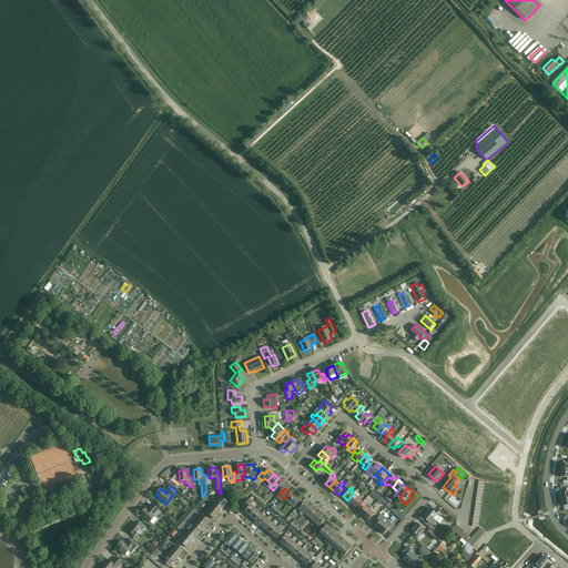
[(355,492),(353,494),(347,500),(352,504),(357,497),(359,495),(355,492)]
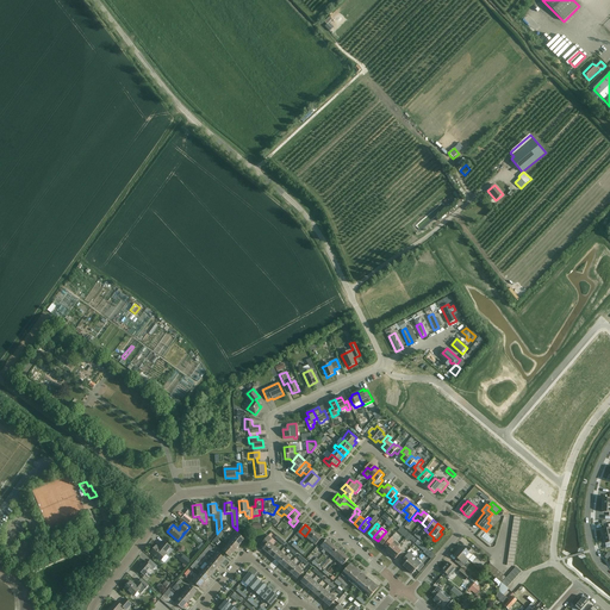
[(305,536),(310,541),(316,534),(310,529),(305,536)]
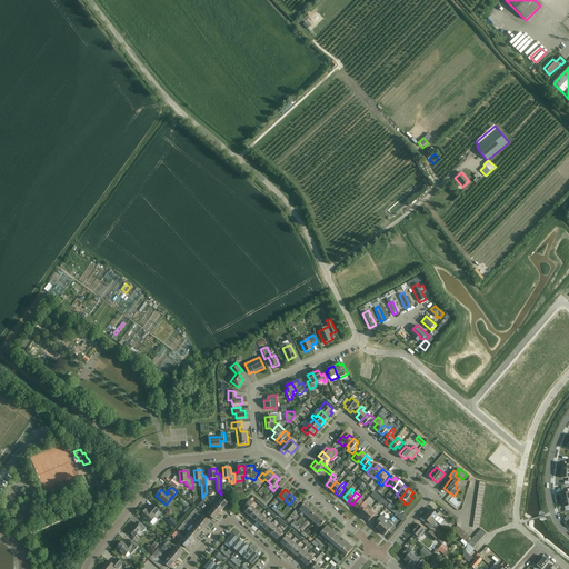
[(215,501),(217,503),(223,509),(228,503),(220,496),(215,501)]
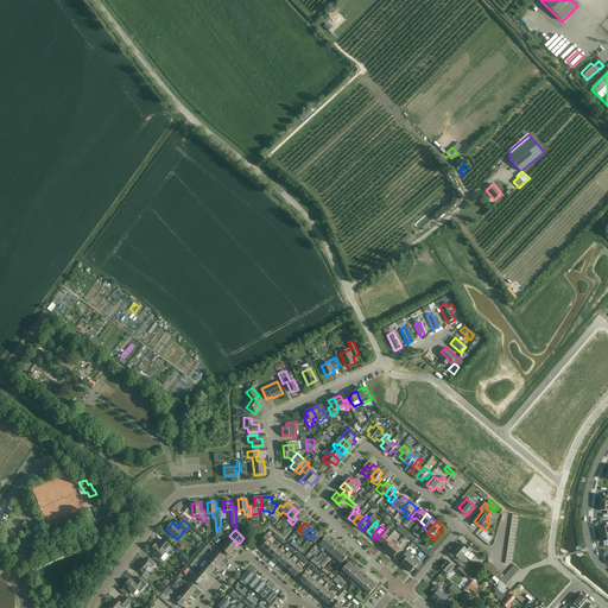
[(315,532),(309,539),(315,544),(321,537),(315,532)]
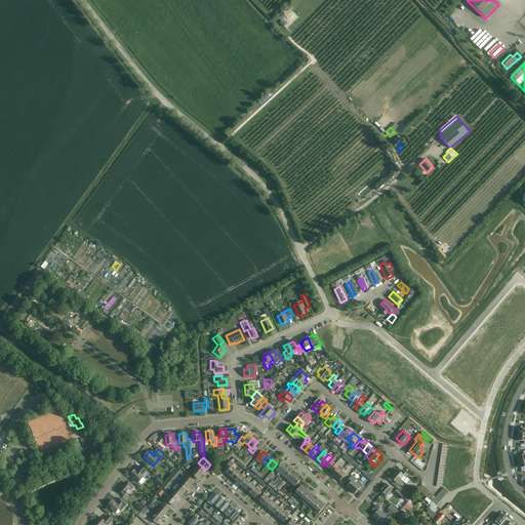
[(334,463),(330,459),(325,466),(329,470),(334,463)]
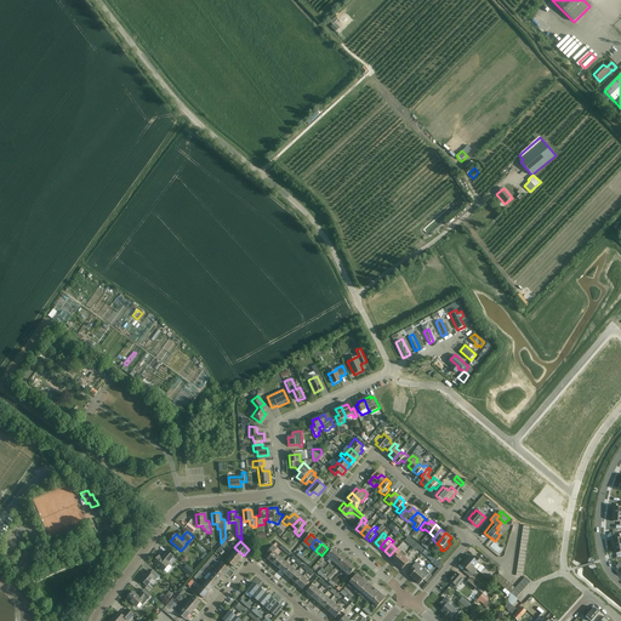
[(274,564),(280,557),(273,551),(275,548),(273,546),(266,554),(269,557),(268,559),(274,564)]
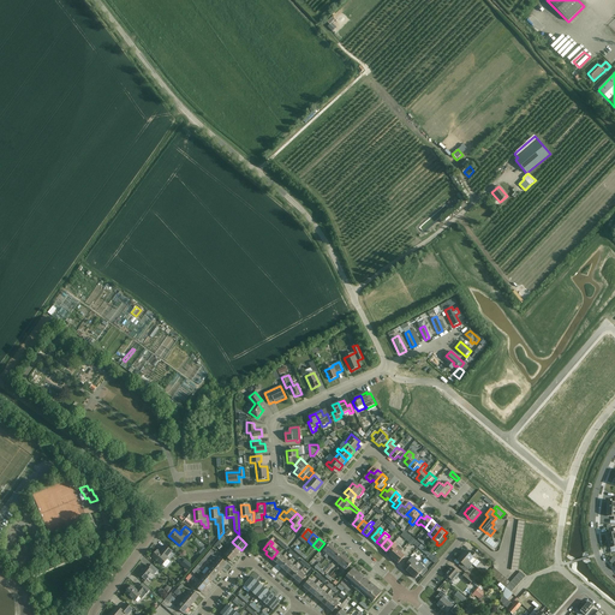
[(389,555),(394,560),(400,551),(402,549),(398,545),(394,543),(387,550),(390,554),(389,555)]
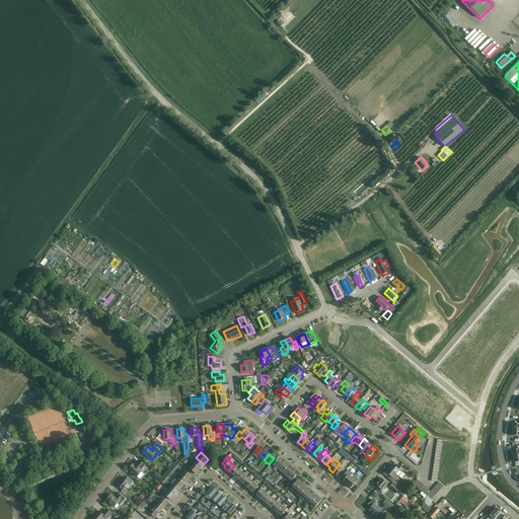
[(194,464),(200,469),(204,464),(198,459),(194,464)]
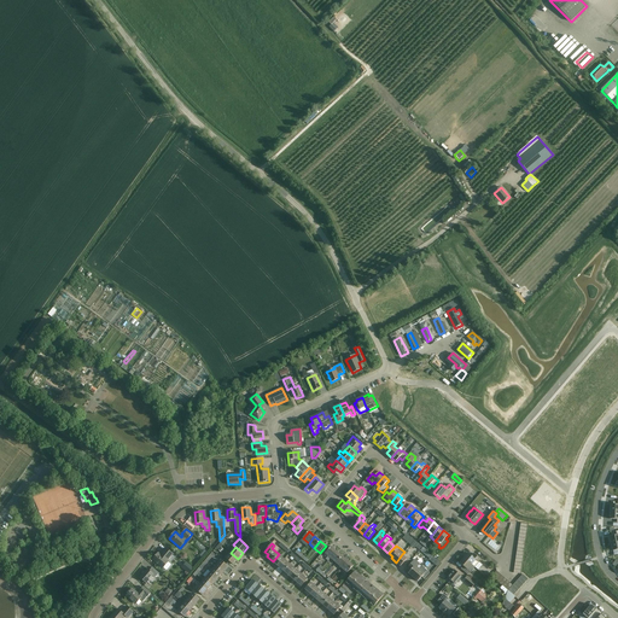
[(325,554),(331,559),(337,552),(331,547),(325,554)]
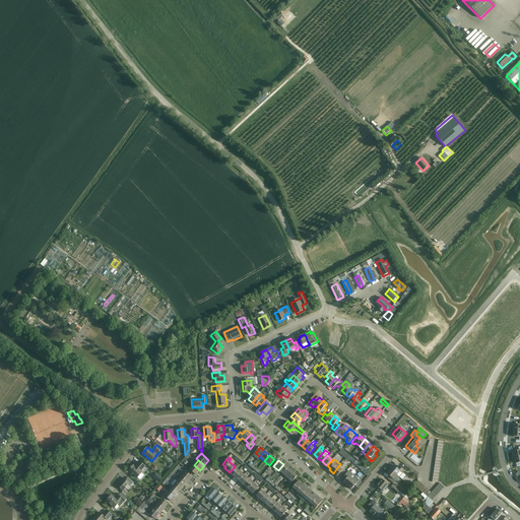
[(141,472),(145,466),(140,461),(135,467),(133,465),(129,470),(137,478),(142,472),(141,472)]
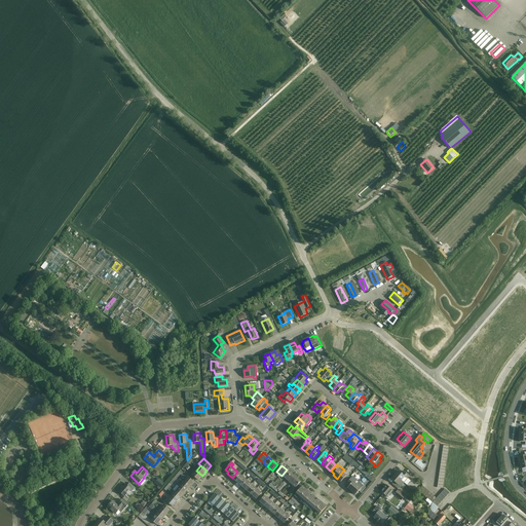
[(287,470),(282,476),(286,479),(291,474),(287,470)]
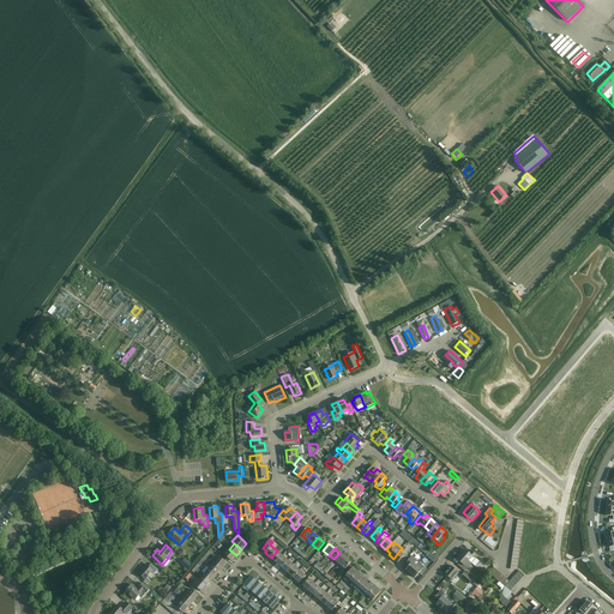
[(236,555),(229,549),(224,555),(232,561),(236,555)]
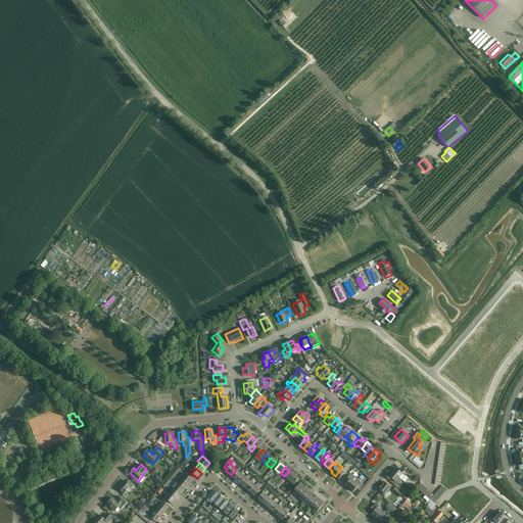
[(392,472),(399,478),(401,480),(406,476),(405,475),(407,473),(401,469),(399,471),(396,468),(392,472)]
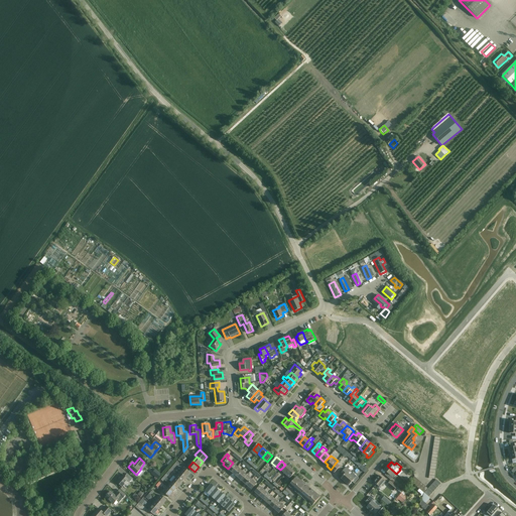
[(232,473),(237,467),(233,463),(228,469),(232,473)]
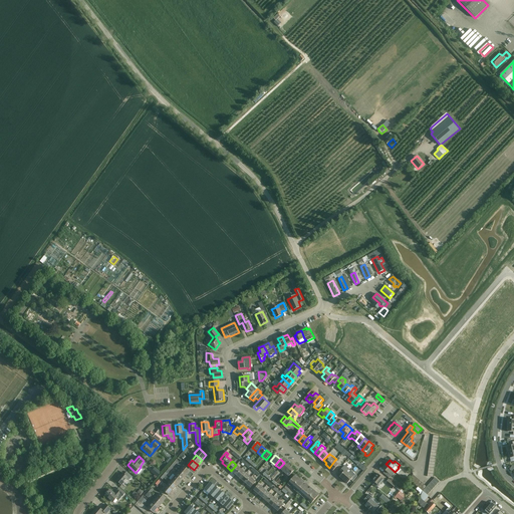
[(334,461),(329,468),(333,471),(335,469),(337,470),(341,466),(339,464),(338,465),(334,461)]
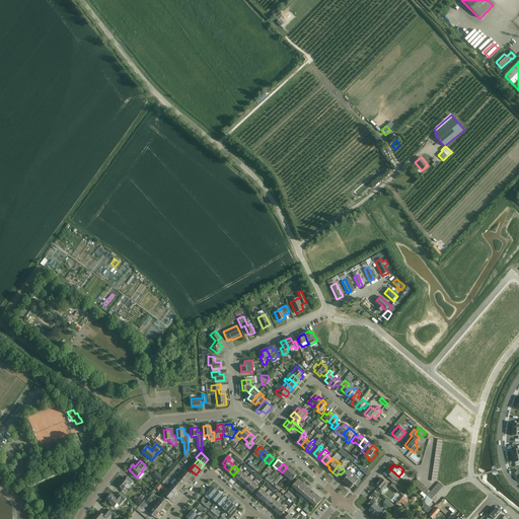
[(282,472),(287,476),(292,471),(287,467),(282,472)]
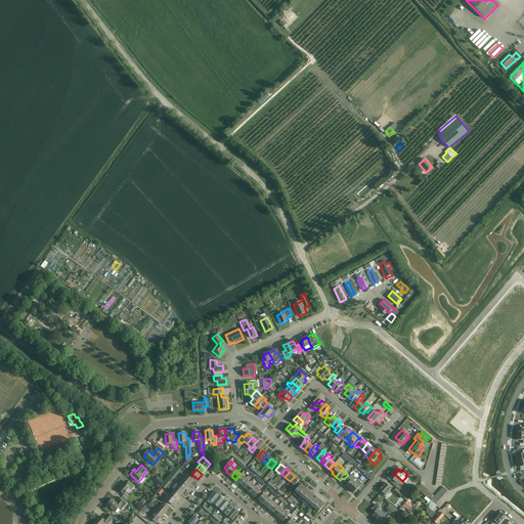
[(400,479),(393,473),(390,477),(393,480),(391,482),(396,487),(398,485),(396,483),(400,479)]
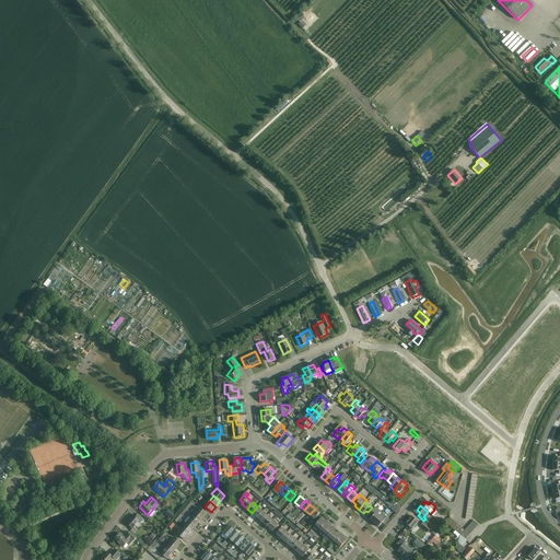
[(252,513),(257,517),(263,512),(257,506),(252,513)]
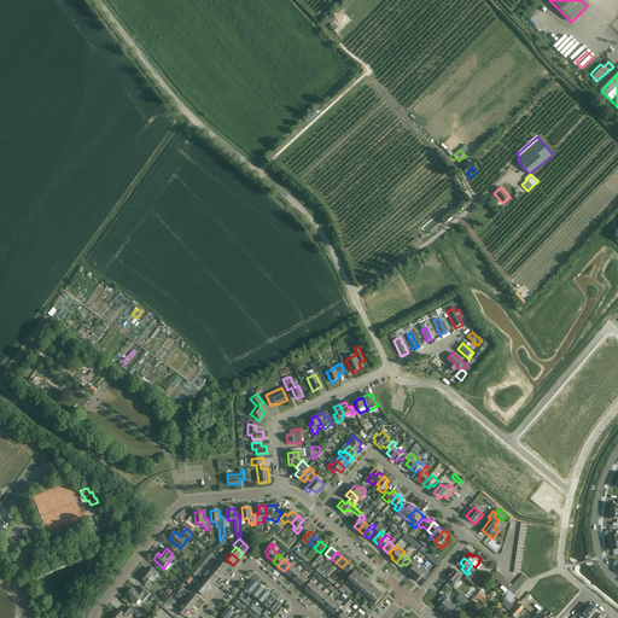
[(215,566),(222,572),(227,566),(220,560),(215,566)]
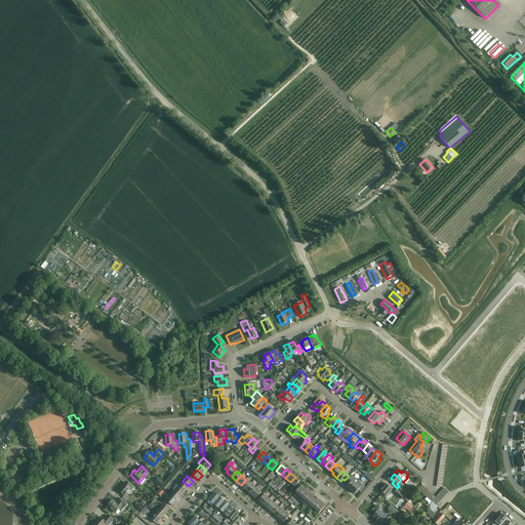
[(348,481),(346,483),(348,485),(347,487),(351,490),(357,484),(359,481),(352,476),(348,481)]
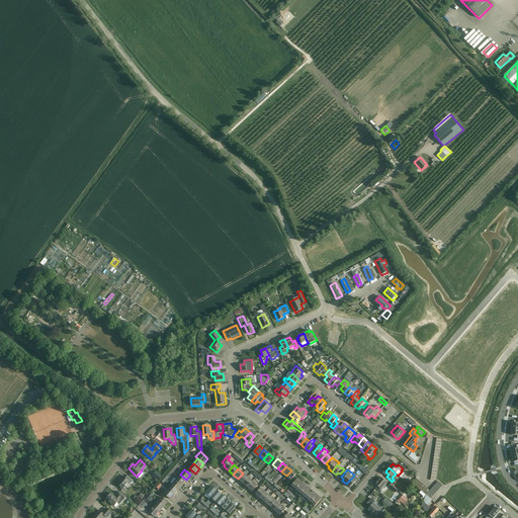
[(156,470),(153,476),(159,480),(162,476),(156,470)]
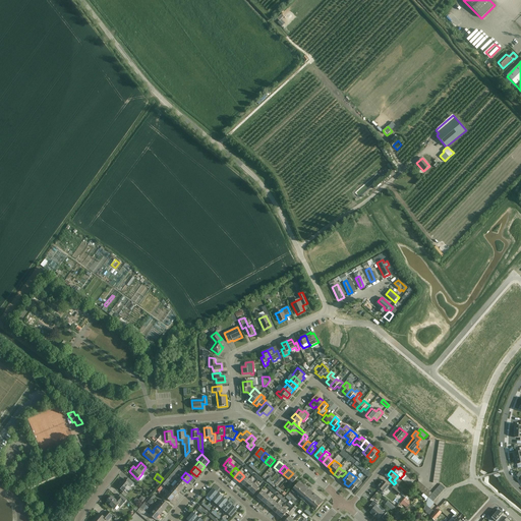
[(293,473),(288,478),(293,482),(298,477),(293,473)]
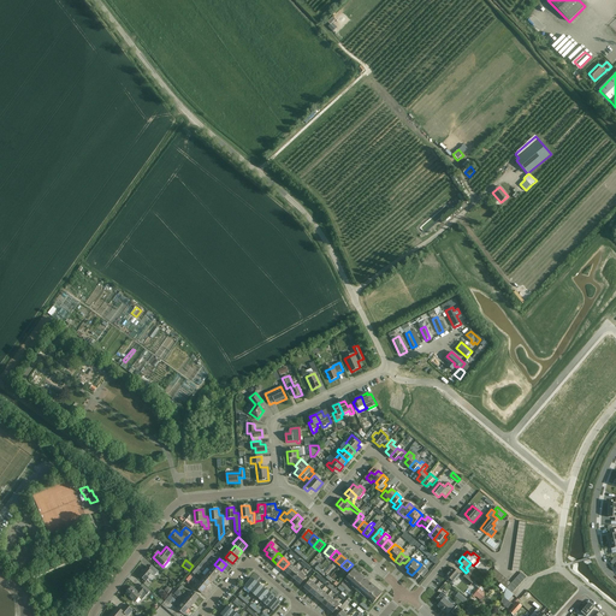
[(289,574),(295,568),(289,563),(283,569),(289,574)]
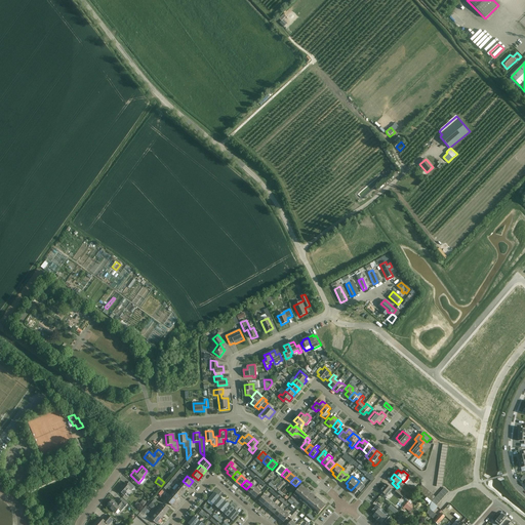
[(178,486),(185,491),(189,486),(183,481),(178,486)]
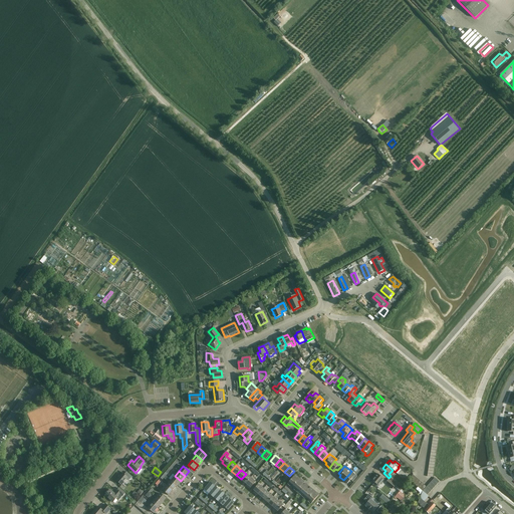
[(230,471),(225,476),(229,479),(234,474),(230,471)]
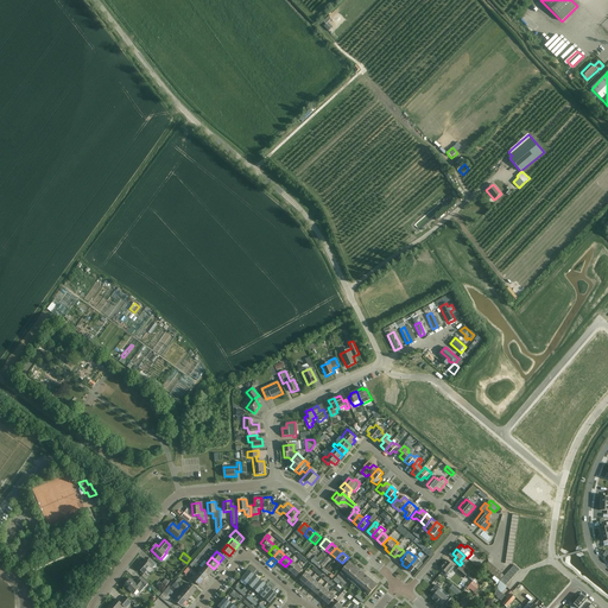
[(145,559),(138,568),(144,574),(151,567),(153,569),(157,564),(150,558),(147,562),(145,559)]
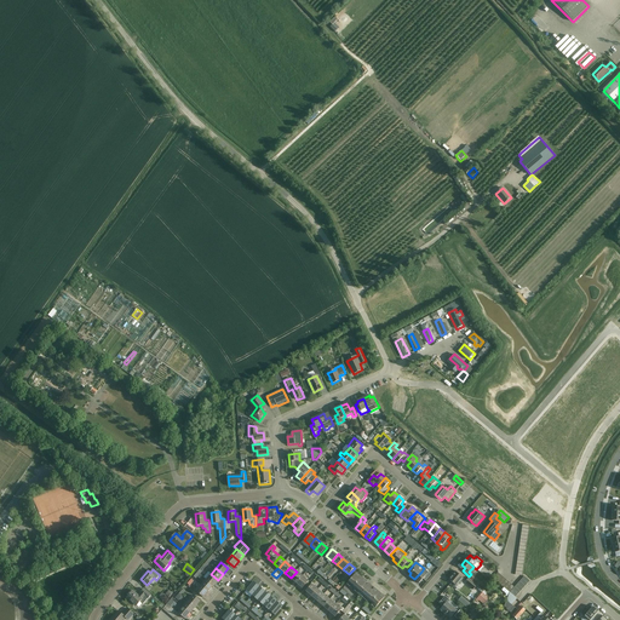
[(422,572),(414,579),(419,584),(423,579),(425,581),(431,575),(426,570),(424,573),(422,572)]
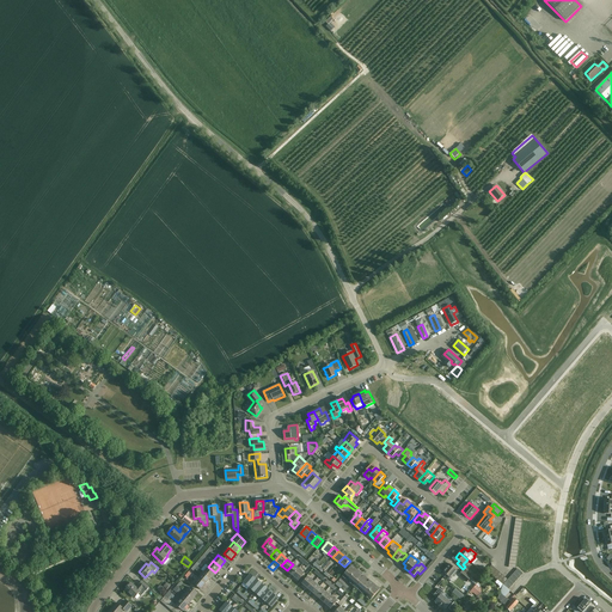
[(293,564),(287,570),(293,576),(299,569),(293,564)]
